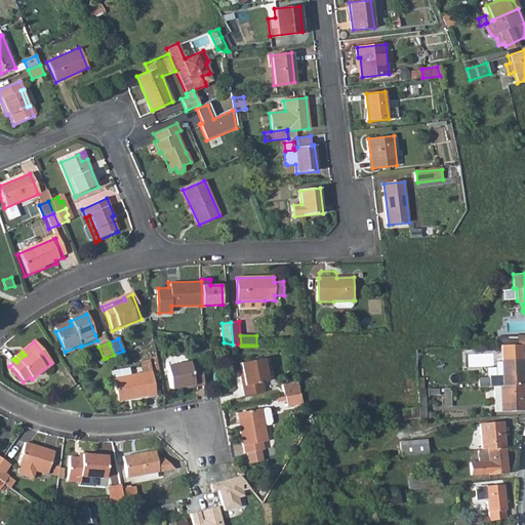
[(478,377),(479,387),(494,386),(500,386),(523,385),(523,359),(501,360),(502,374),(489,375),(489,377),(478,377)]
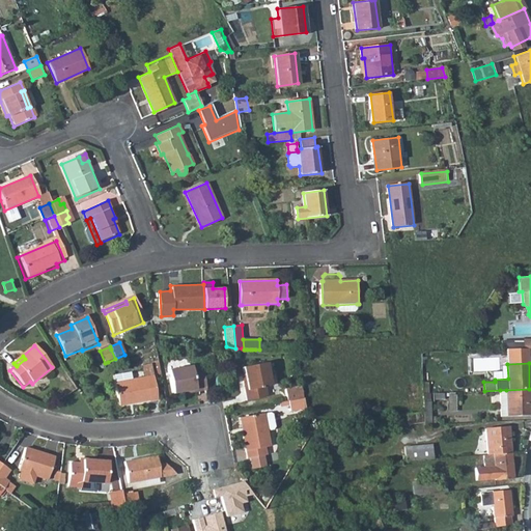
[(269,387),(264,364),(242,368),(243,376),(241,376),(245,401),(267,397),(264,387),(269,387)]
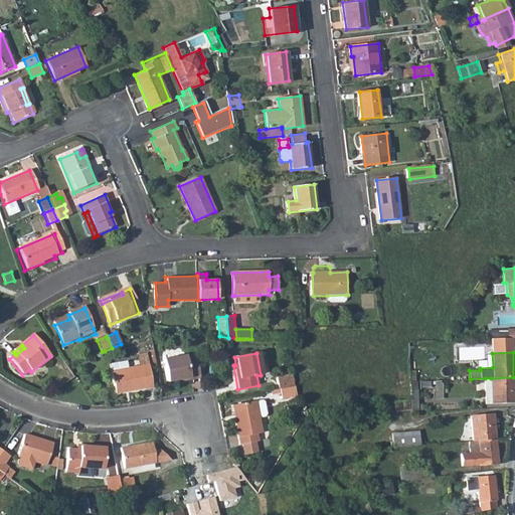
[(144,389),(152,388),(146,355),(138,356),(140,367),(128,369),(126,362),(112,364),(113,371),(112,371),(116,393),(144,388),(144,389)]
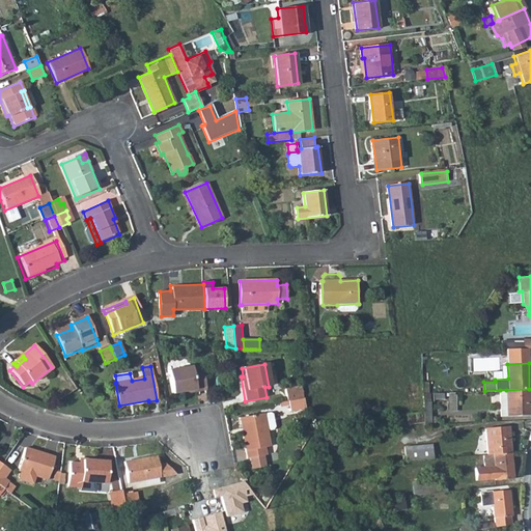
[(190,373),(189,368),(167,372),(171,394),(178,393),(179,396),(204,391),(201,371),(190,373)]
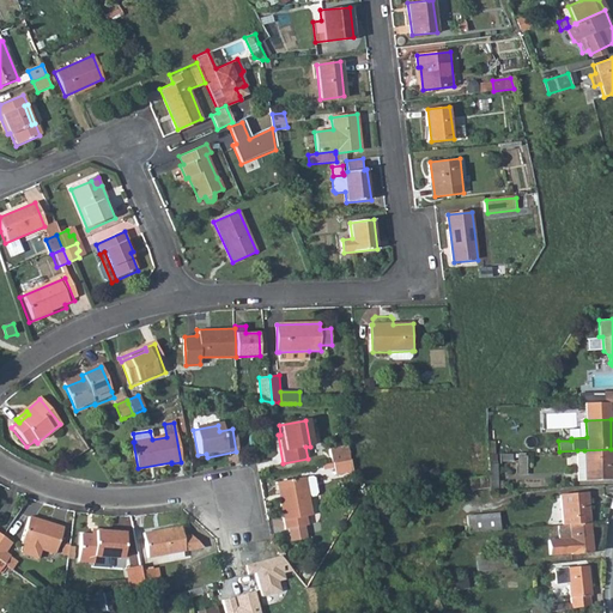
[(79,438),(87,450),(89,451),(97,445),(91,434),(79,438)]
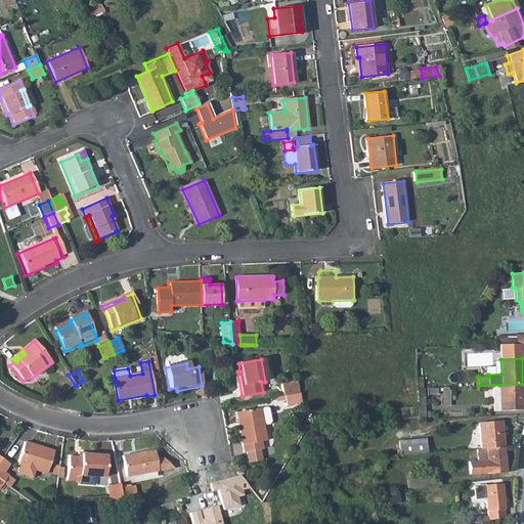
[(286,396),(299,394),(298,387),(297,382),(281,384),(284,397),(286,396)]
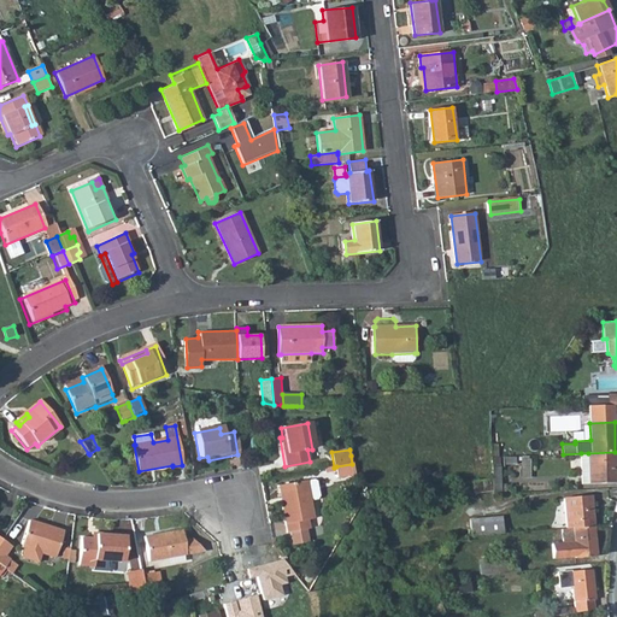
[(588,453),(589,482),(616,482),(616,460),(616,459),(616,451),(615,452),(588,453)]
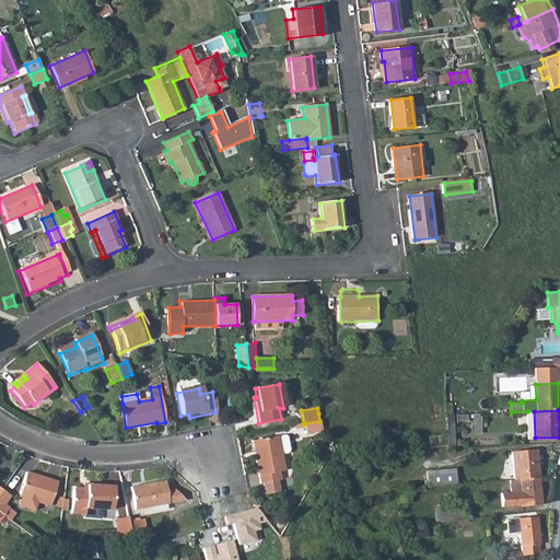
[(454,436),(454,435),(452,415),(444,416),(446,434),(446,436),(454,436)]
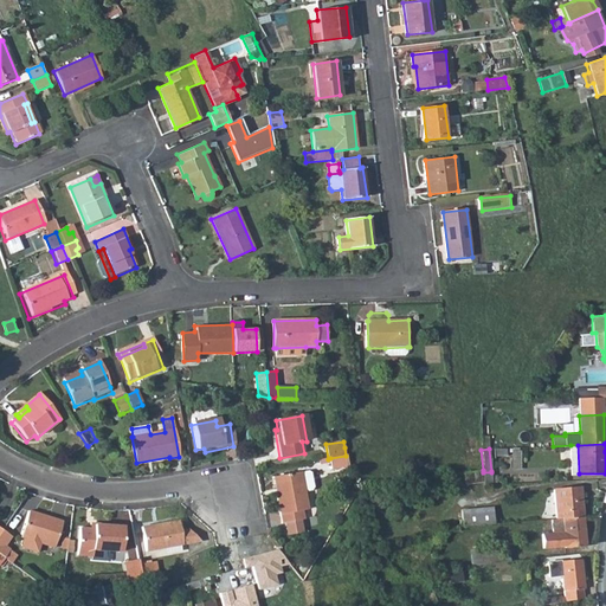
[(348,466),(346,456),(330,458),(333,469),(348,466)]
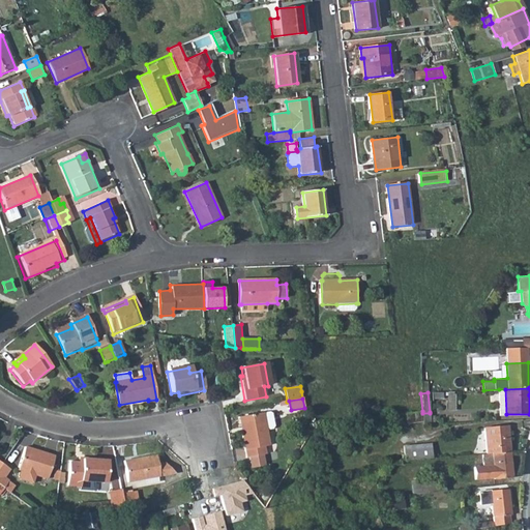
[(410,422),(423,420),(422,413),(422,411),(406,413),(407,422),(410,422)]
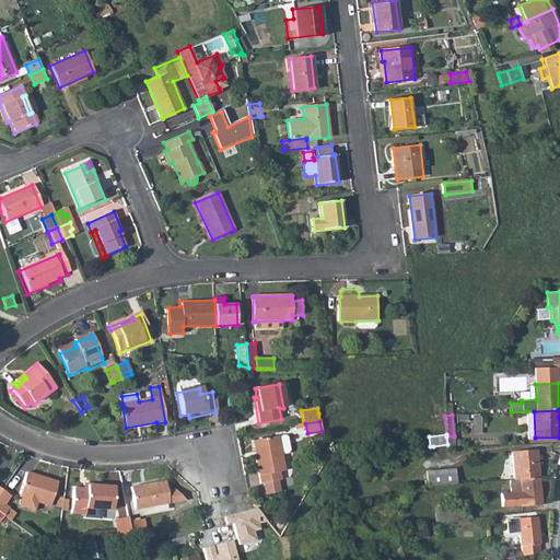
[(282,473),(276,438),(249,442),(258,486),(261,485),(275,482),(278,482),(276,474),(282,473)]
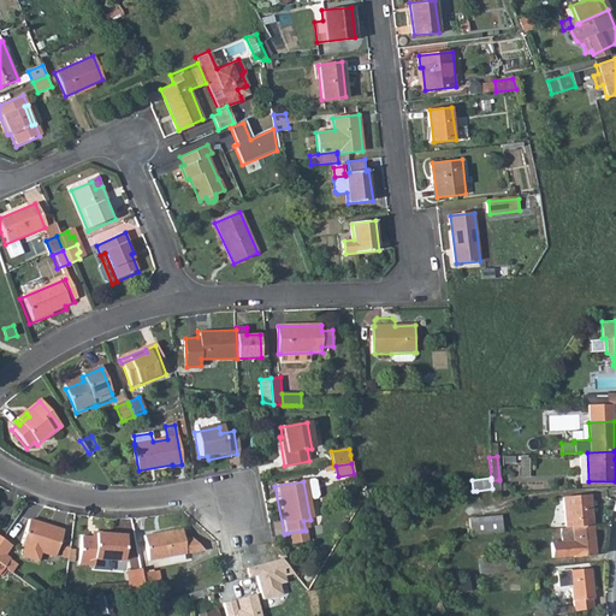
[(590,495),(563,497),(566,526),(572,526),(592,523),(590,495)]
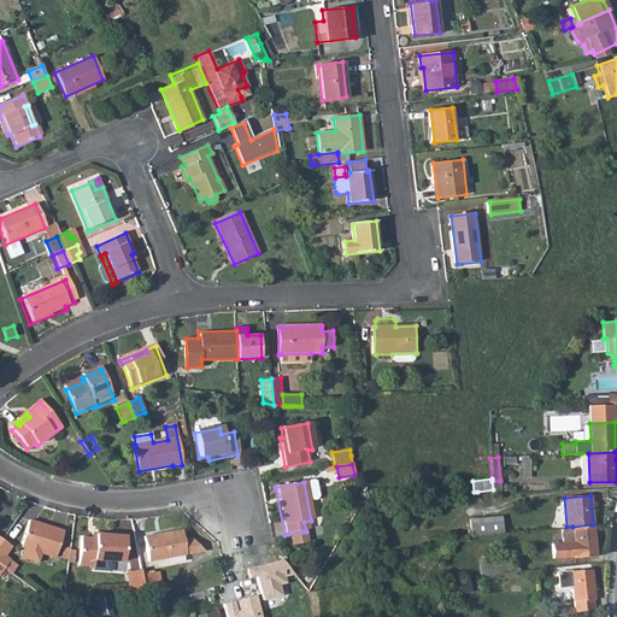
[(499,517),(468,518),(469,535),(500,533),(499,517)]
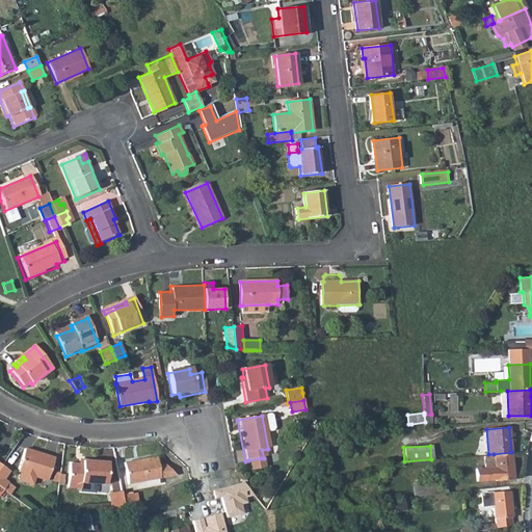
[(45,480),(51,457),(21,449),(15,473),(18,473),(16,479),(19,482),(31,486),(33,477),(45,480)]
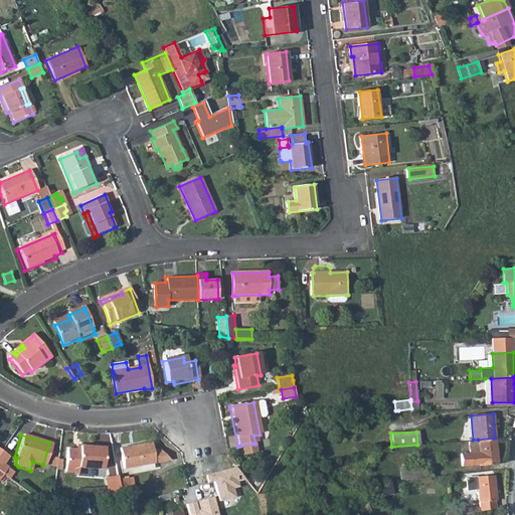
[(460,467),(480,465),(497,463),(495,438),(478,440),(479,453),(459,455),(460,467)]
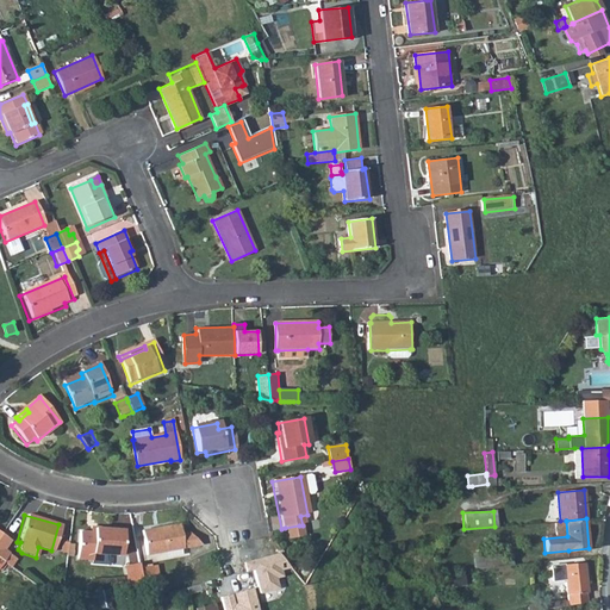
[(180,534),(178,524),(139,531),(145,555),(200,545),(188,533),(180,534)]
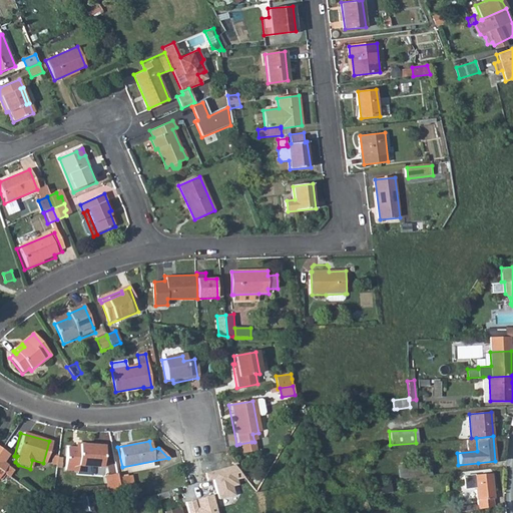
[(251,442),(239,444),(241,454),(252,452),(251,442)]
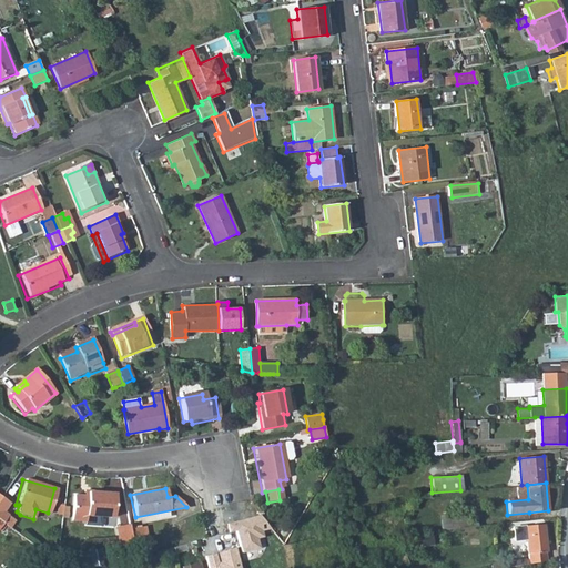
[(110,518),(112,495),(85,493),(85,497),(72,495),(69,521),(83,523),(84,515),(110,518)]
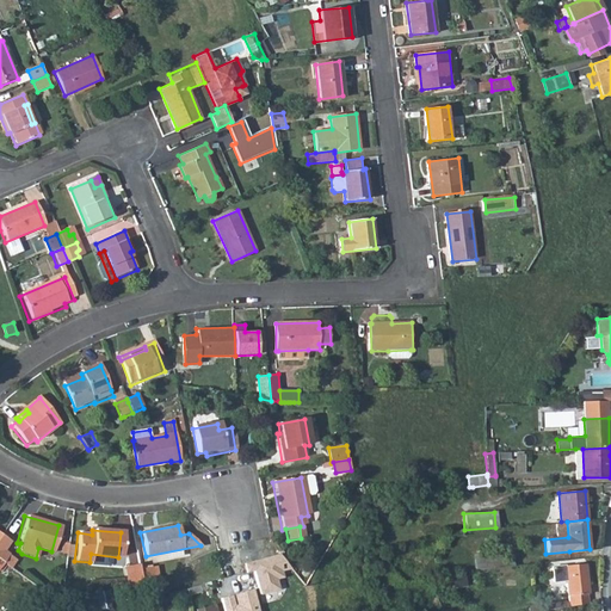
[(0,538),(0,566),(5,571),(11,563),(0,554),(0,547),(4,542),(0,538)]
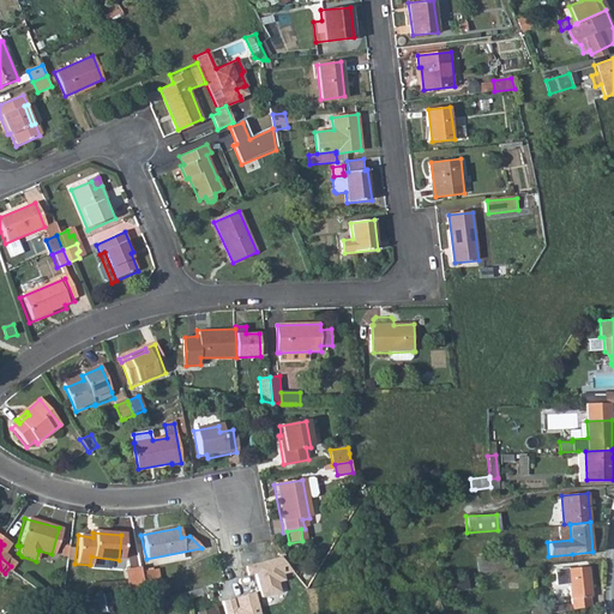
[(513,557),(494,559),(495,571),(500,570),(516,569),(513,557)]
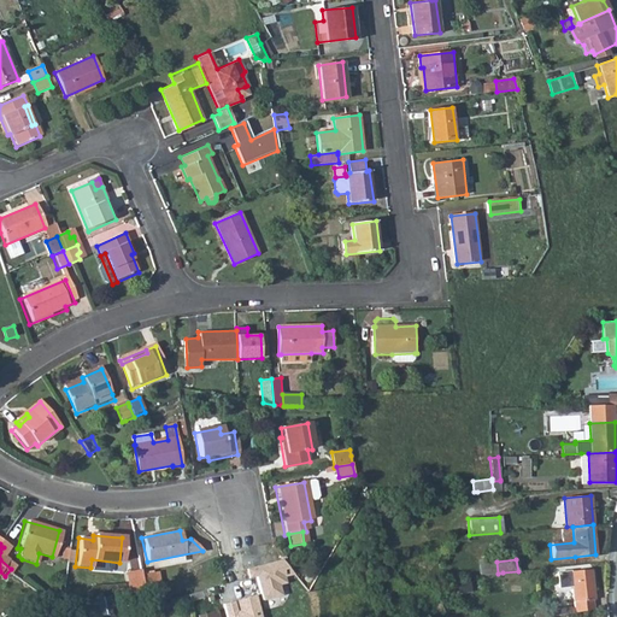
[(11,569),(5,576),(15,583),(21,576),(11,569)]
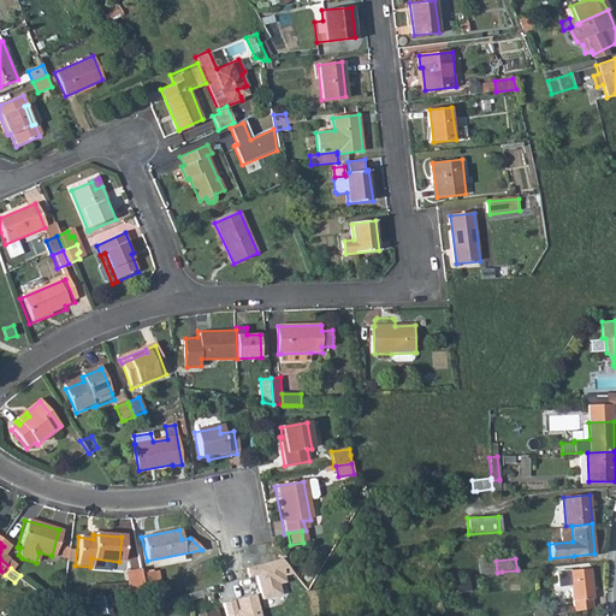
[(125,582),(126,588),(141,588),(138,574),(137,568),(126,570),(129,581),(125,582)]
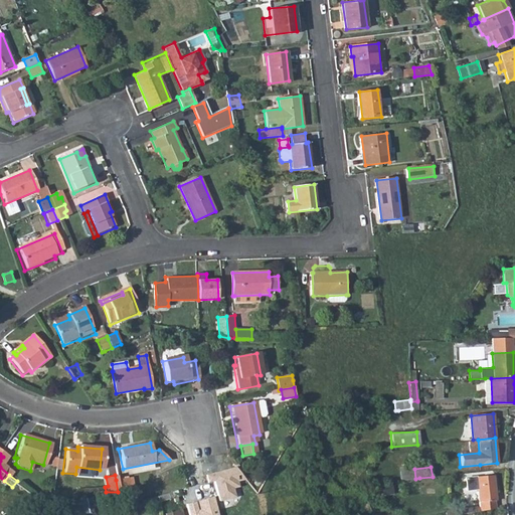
[(479,504),(446,510),(446,514),(452,514),(495,508),(494,500),(495,500),(493,475),(476,476),(462,478),(464,491),(477,490),(478,496),(479,504)]
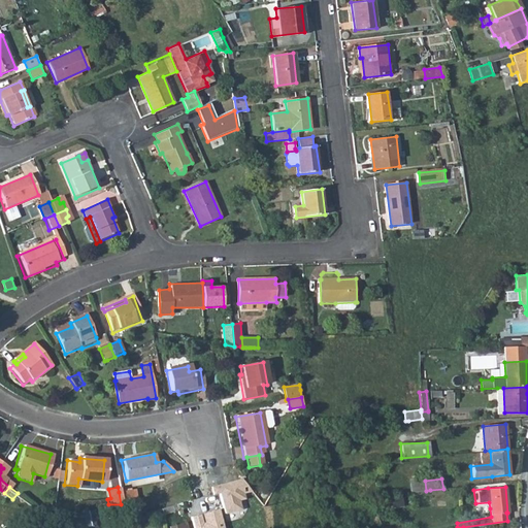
[(339,492),(352,503),(359,502),(343,488),(339,492)]
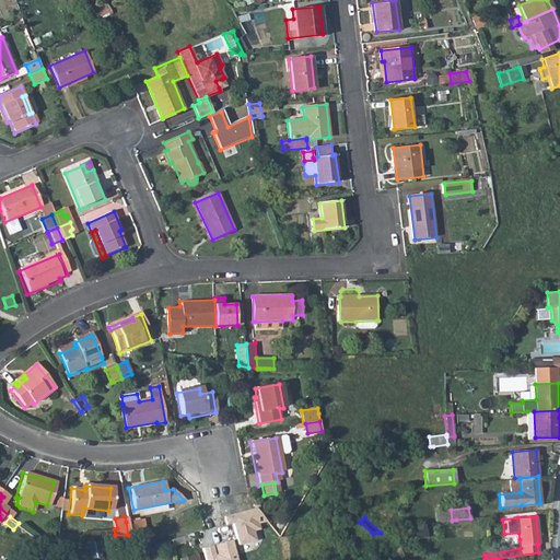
[(139,534),(137,520),(126,522),(128,535),(136,534),(139,534)]
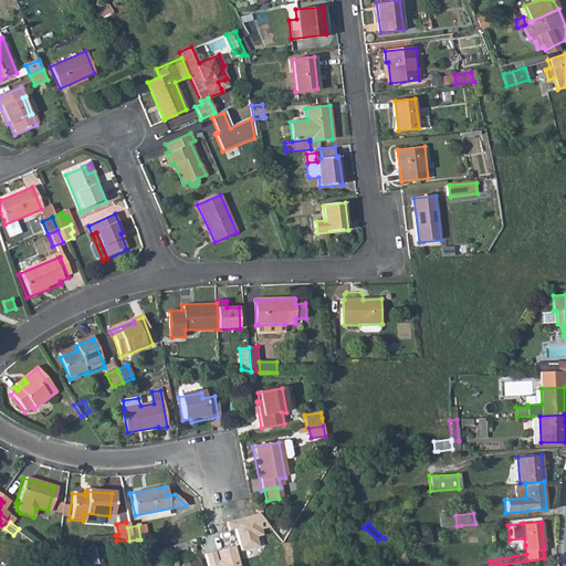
[(432,542),(430,533),(420,535),(421,543),(432,542)]
